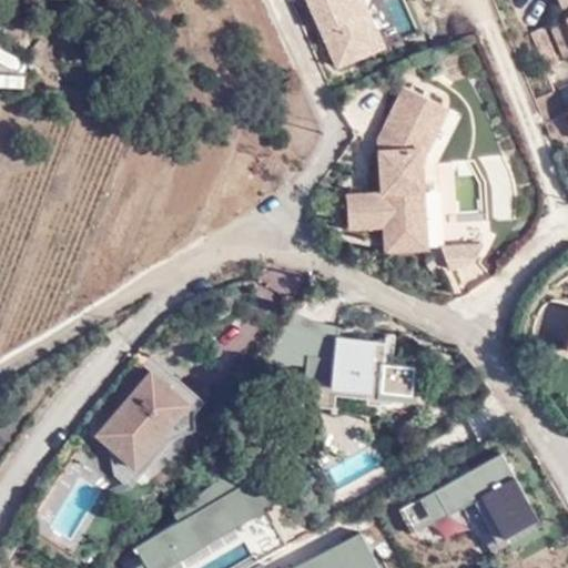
[(363,0),(311,0),(336,62),(381,44),(363,0)]
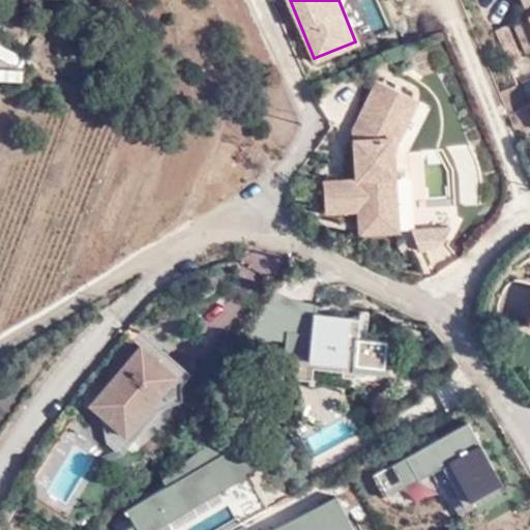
[(486,0),(464,0),(473,20),(491,11),(486,0)]
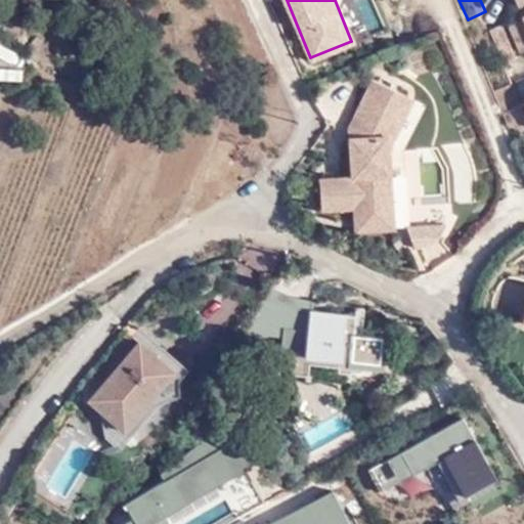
[(522,50),(523,49),(523,0),(517,0),(520,4),(523,2),(523,13),(509,20),(522,50)]
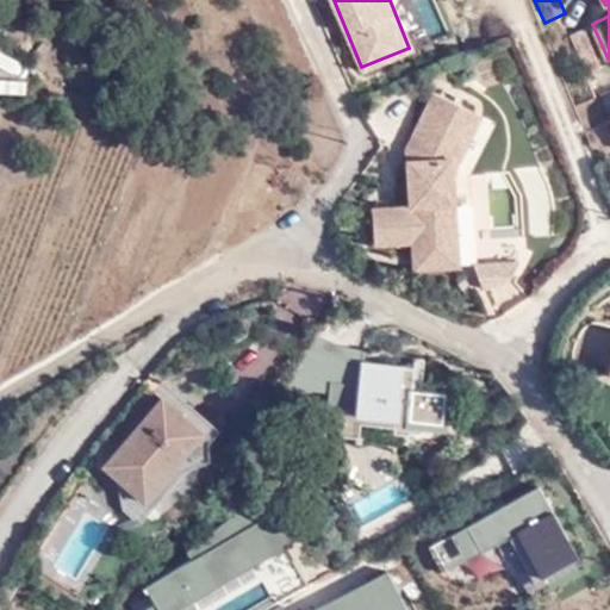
[(601,67),(584,27),(570,35),(587,74),(601,67)]
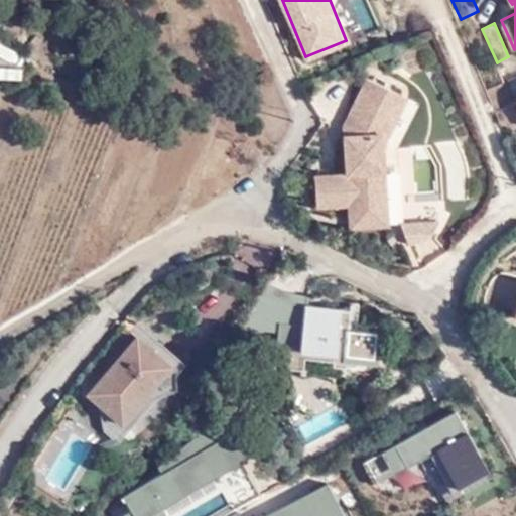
[(378,197),(377,176),(382,175),(380,146),(379,129),(397,94),(365,78),(341,128),(343,175),(314,175),(314,205),(346,206),(346,212),(373,211),(373,198),(378,197)]
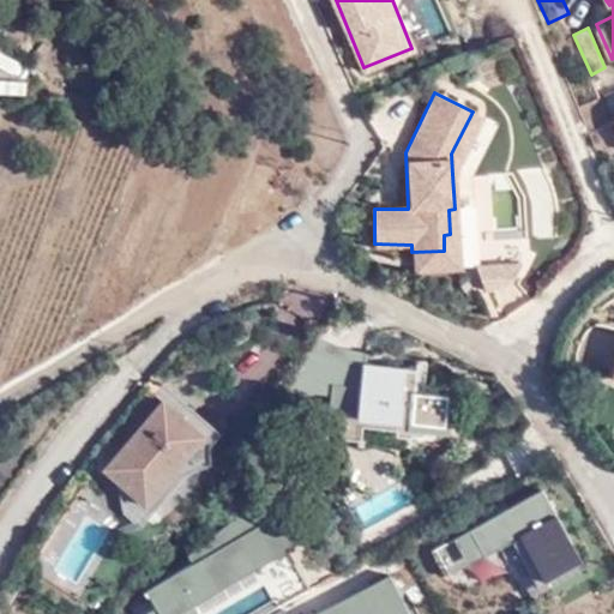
[(451,154),(452,174),(482,115),(473,112),(451,154)]
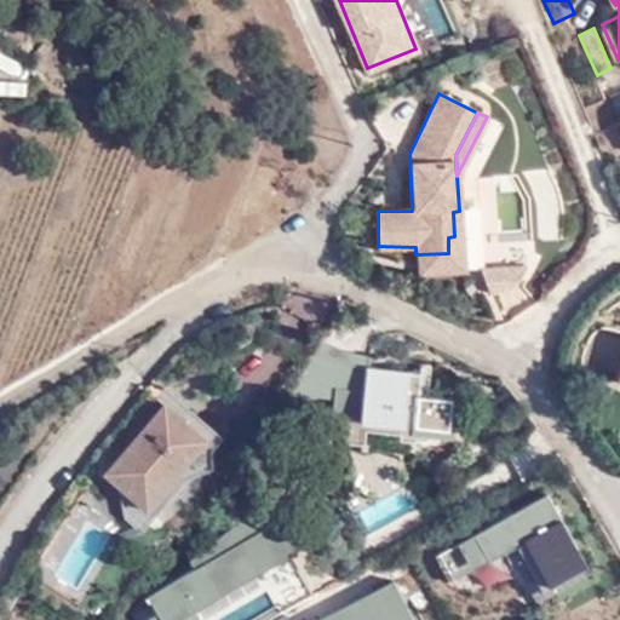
[(549,161),(524,170),(544,225),(567,218),(549,161)]
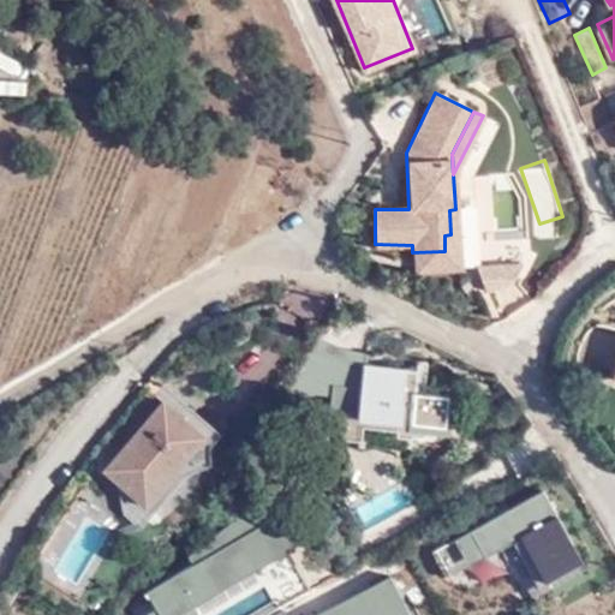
[(488,196),(470,201),(499,306),(542,296),(535,270),(536,270),(523,222),(497,230),(488,196)]
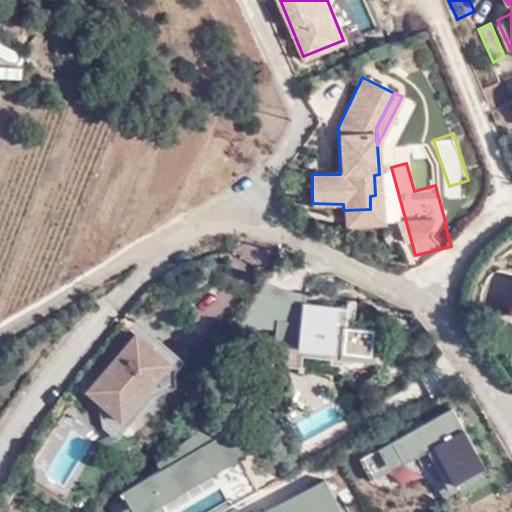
[(382,225),(379,174),(374,175),(375,195),(370,196),(370,209),(343,210),(344,226),(382,225)]
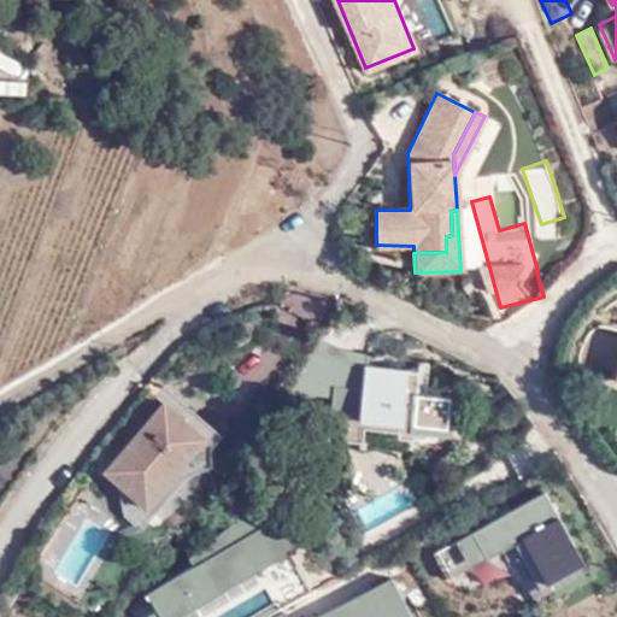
[(365,356),(316,340),(292,375),(319,385),(333,389),(362,389),(364,366),(365,356)]
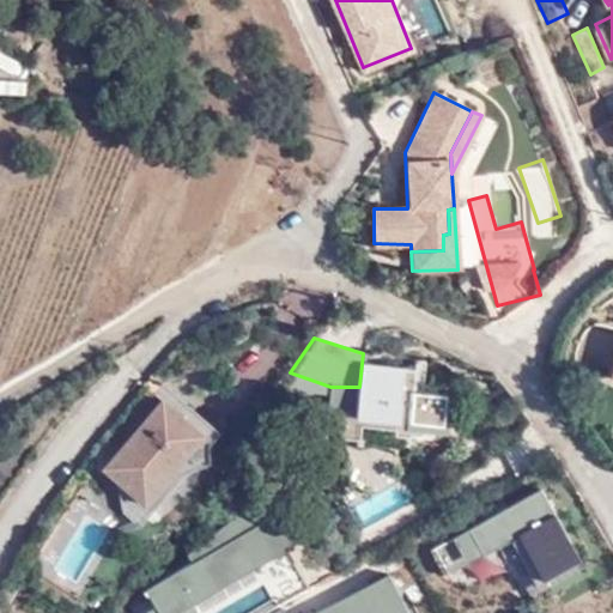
[(417,370),(362,364),(359,387),(331,387),(326,437),(370,441),(371,425),(443,431),(447,394),(416,392),(417,370)]
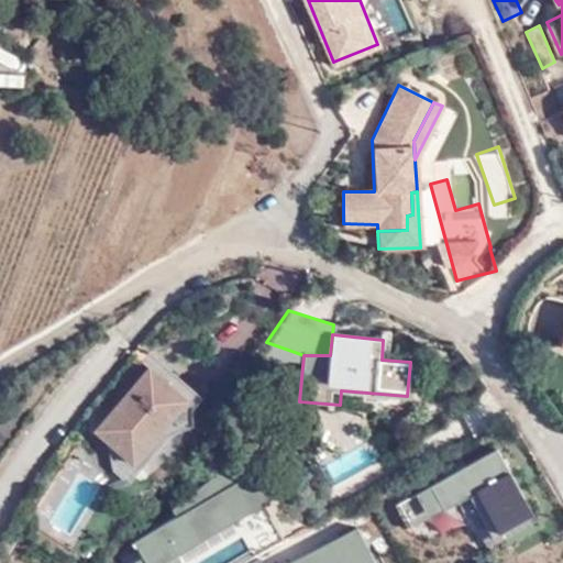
[(266,342),(258,354),(288,356),(291,351),(266,342)]
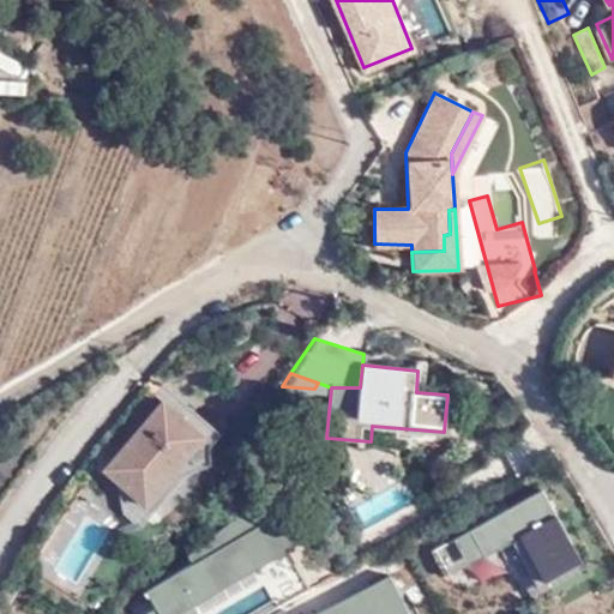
[(181,416),(188,408),(170,391),(163,401),(181,416)]
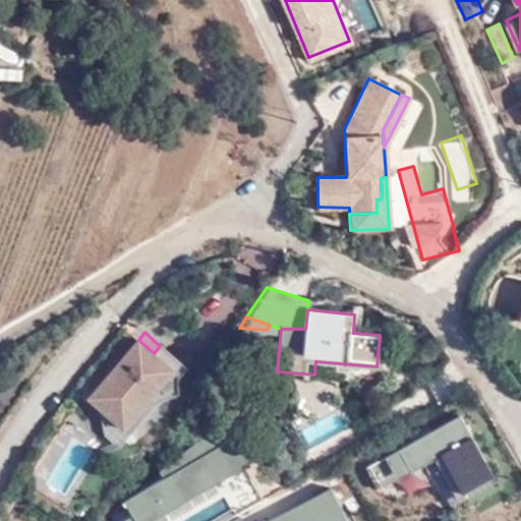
[(185,367),(160,346),(154,353),(138,340),(89,398),(129,433),(185,367)]
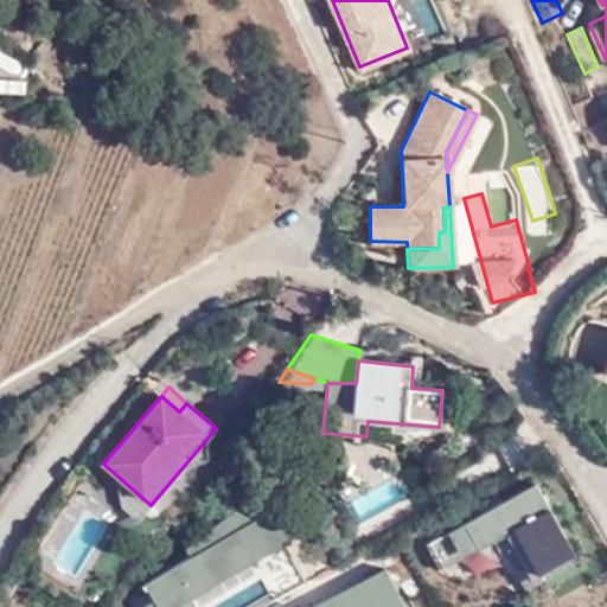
[(359,513),(406,494),(396,473),(351,492),(359,513)]
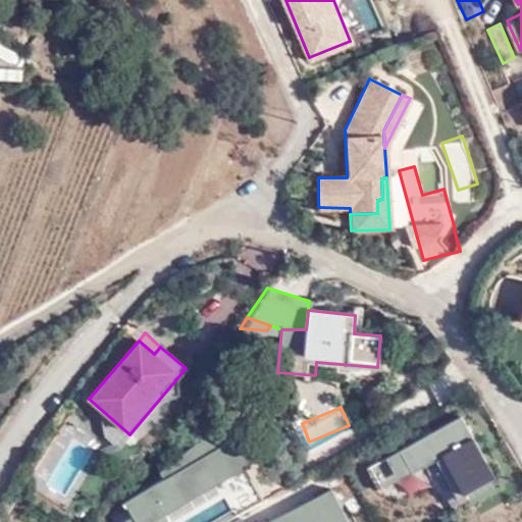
[(218,422),(207,414),(198,426),(209,435),(218,422)]
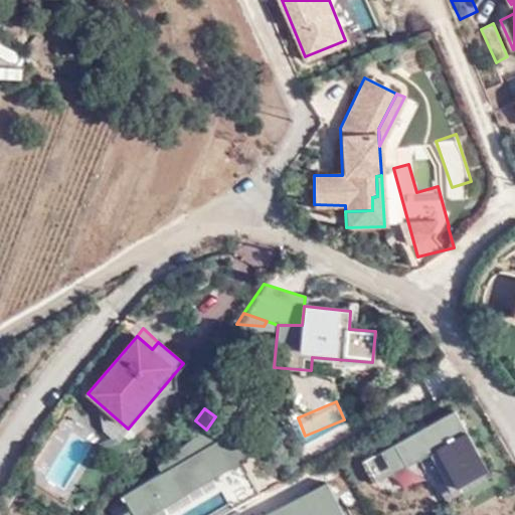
[(457,409),(361,462),(373,485),(430,455),(454,498),(493,476),(457,409)]
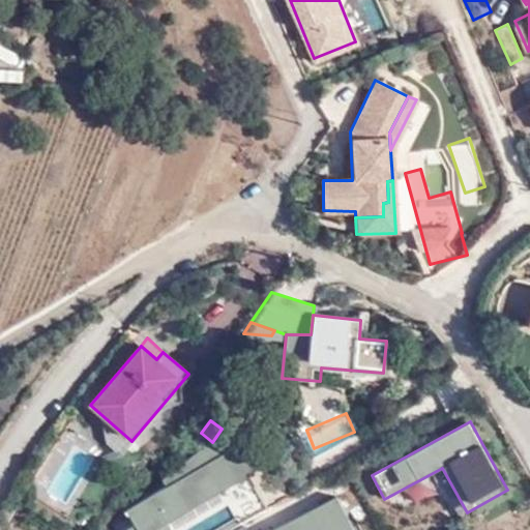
[(223,451),(209,445),(163,477),(168,487),(121,511),(130,526),(123,529),(172,529),(170,525),(268,467),(248,437),(223,451)]
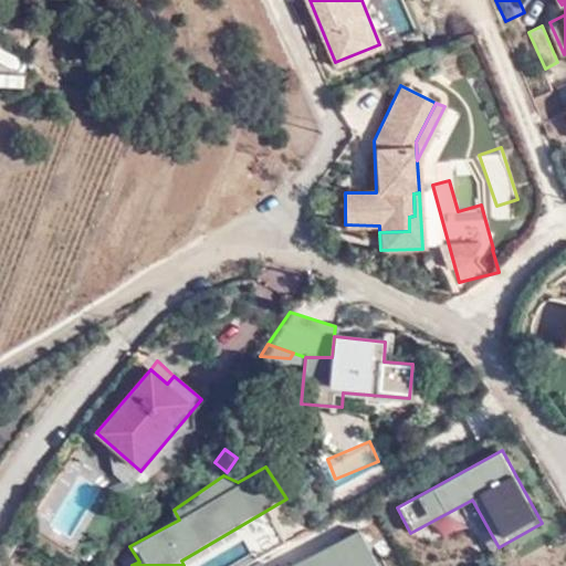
[(87,514),(97,482),(80,477),(70,509),(87,514)]
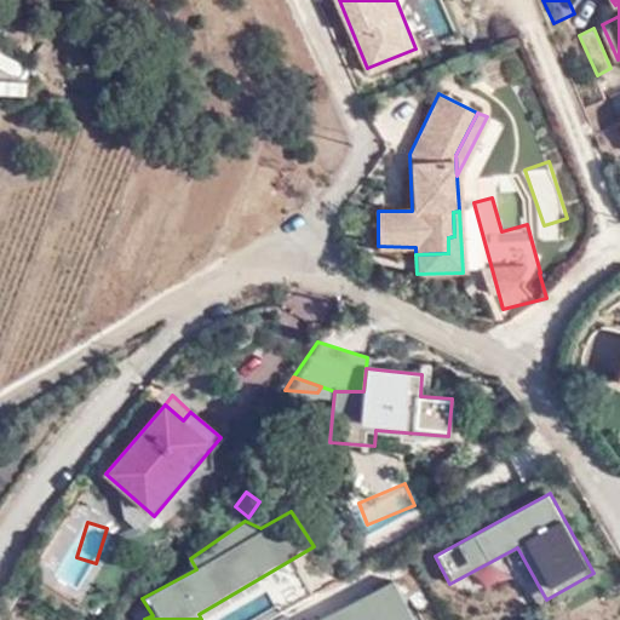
[(413,619),(395,583),(321,619),(413,619)]
